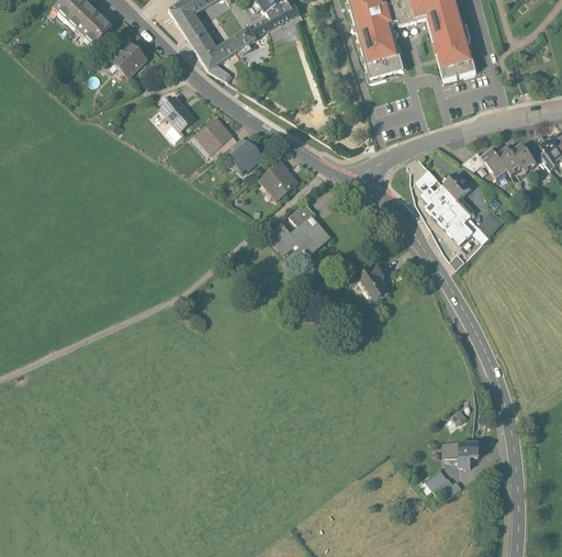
[(62,0),(52,11),(70,30),(91,8),(82,0),(62,0)]
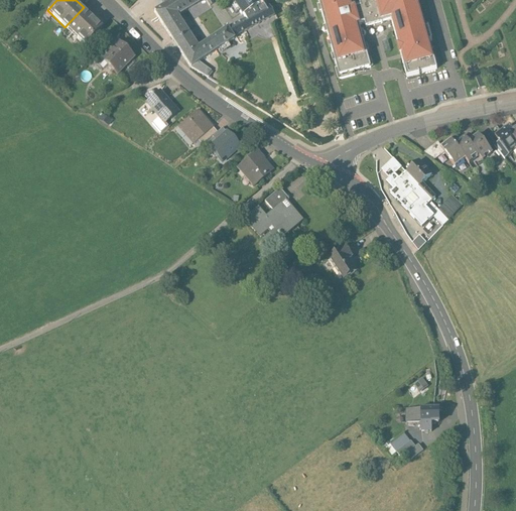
[(172,36),(186,27),(176,12),(196,0),(165,0),(154,7),(172,36)]
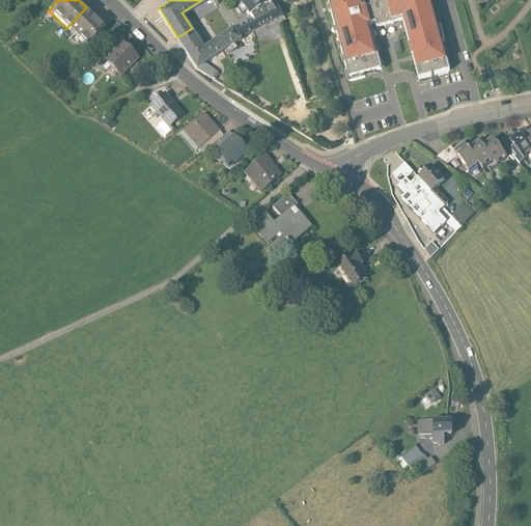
[(249,11),(251,16),(233,26),(240,34),(281,12),(276,3),(273,4),(271,0),(269,0),(259,6),(259,5),(249,11)]
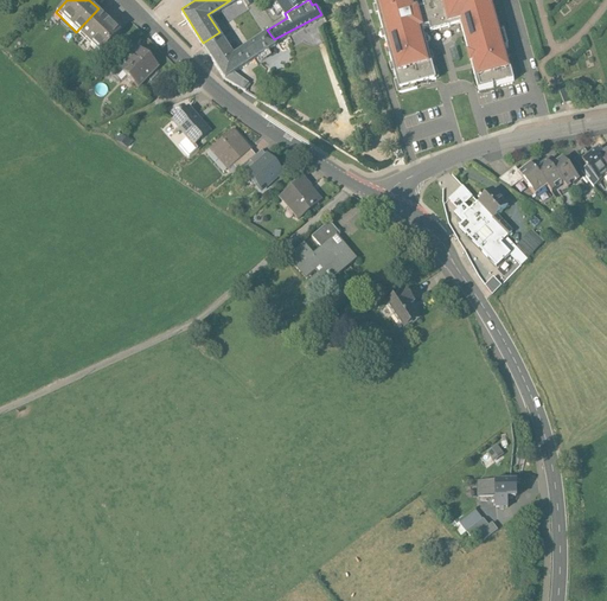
[(296,7),(307,0),(275,0),(285,13),(296,6),(296,7)]
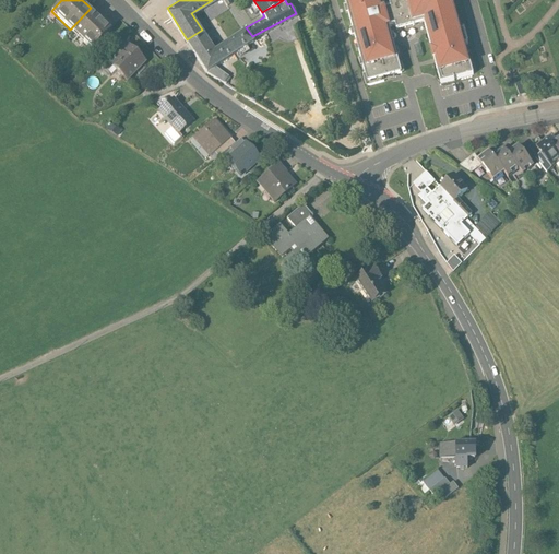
[(345,0),(368,82),(384,78),(383,74),(402,70),(389,23),(395,21),(396,26),(424,19),(441,80),(473,70),(465,40),(468,40),(464,26),(461,27),(453,0),(390,0),(391,4),(384,6),(382,0),(345,0)]
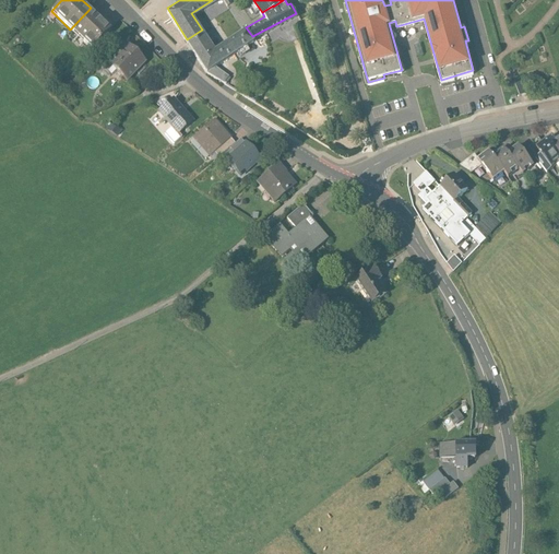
[(91,8),(70,30),(90,47),(109,26),(91,8)]
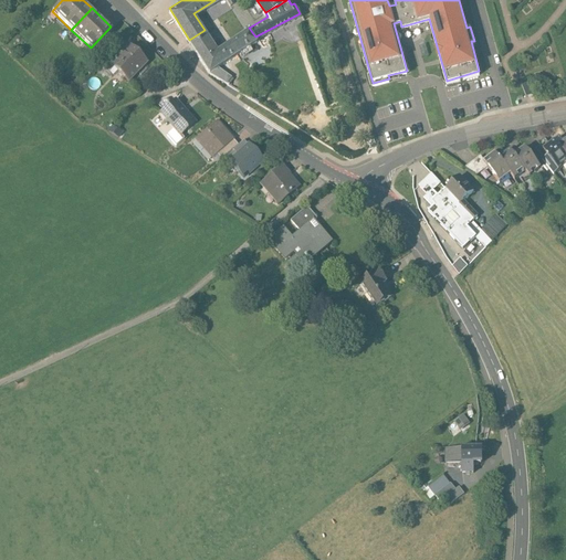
[(255,37),(249,28),(248,27),(218,46),(226,59),(257,39),(255,37)]
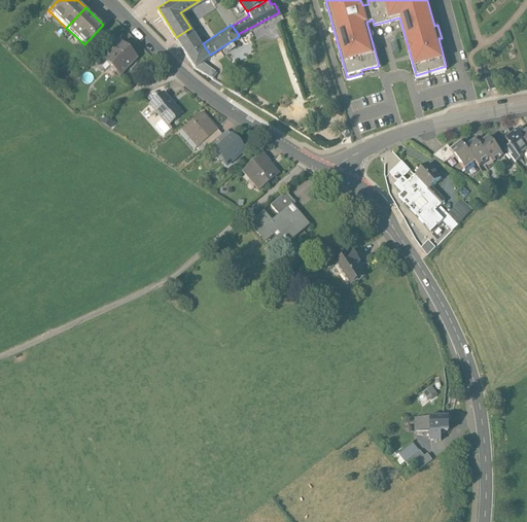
[(210,55),(203,43),(201,45),(190,28),(176,37),(195,64),(205,58),(210,55)]
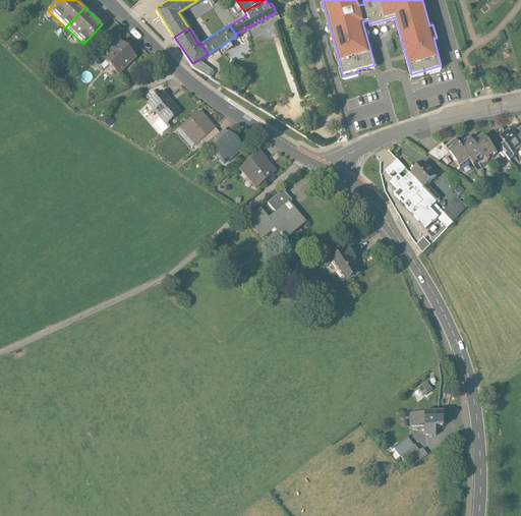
[(118,40),(102,56),(118,72),(120,69),(134,56),(118,40)]
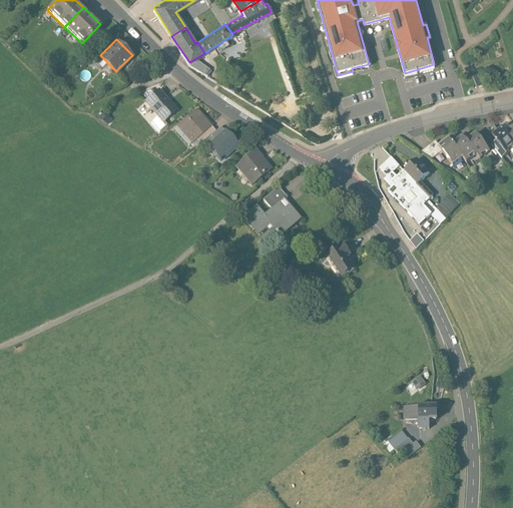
[(199,56),(189,62),(205,73),(209,66),(203,63),(206,60),(199,56)]
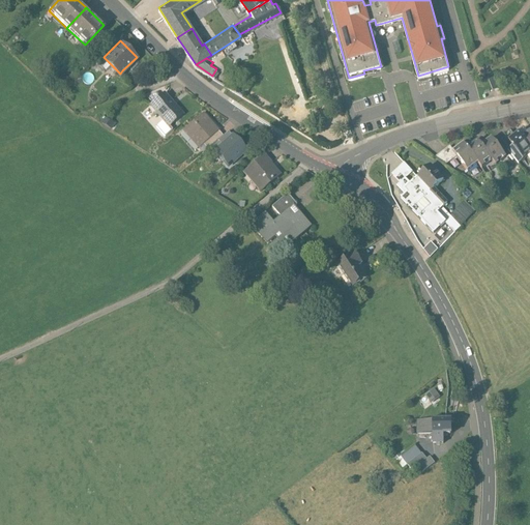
[(496,74),(489,77),(493,87),(500,85),(496,74)]
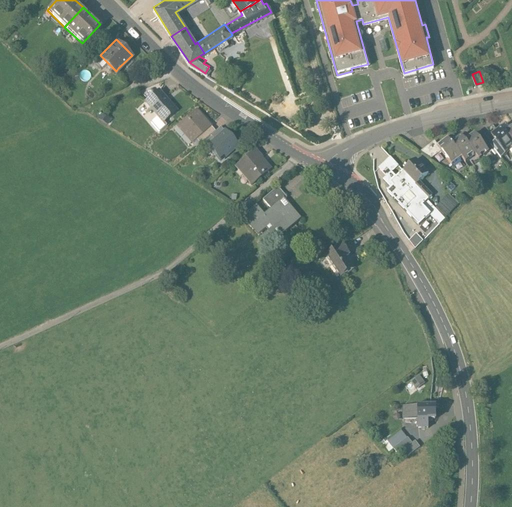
[(176,108),(158,88),(145,100),(163,120),(176,108)]
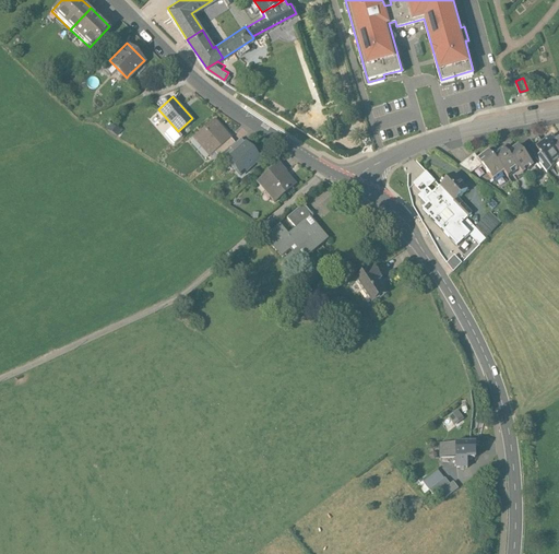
[(229,133),(215,117),(193,137),(207,153),(229,133)]
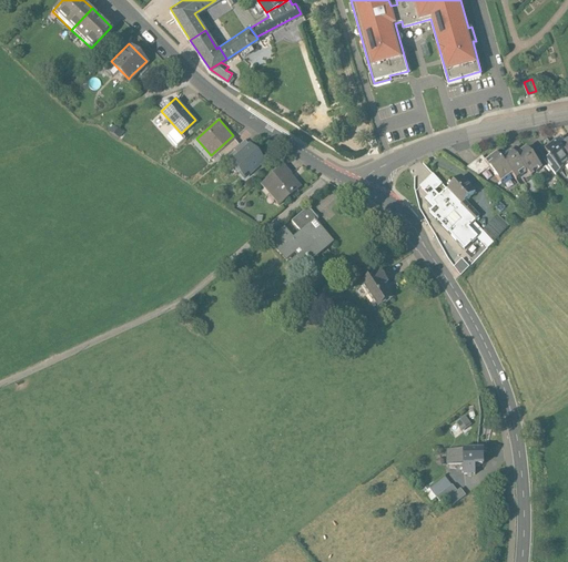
[(561,133),(556,136),(560,143),(566,139),(561,133)]
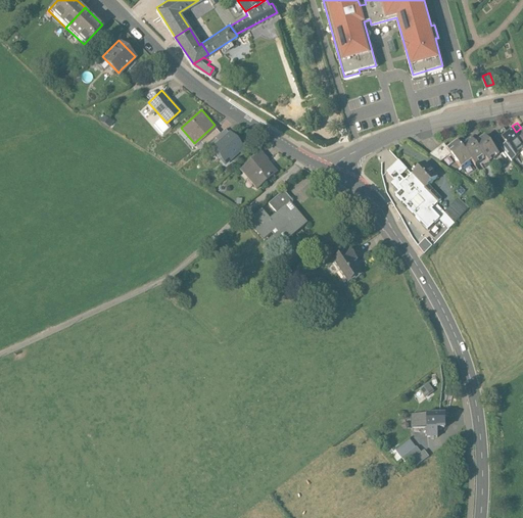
[(503,126),(497,130),(501,135),(507,131),(503,126)]
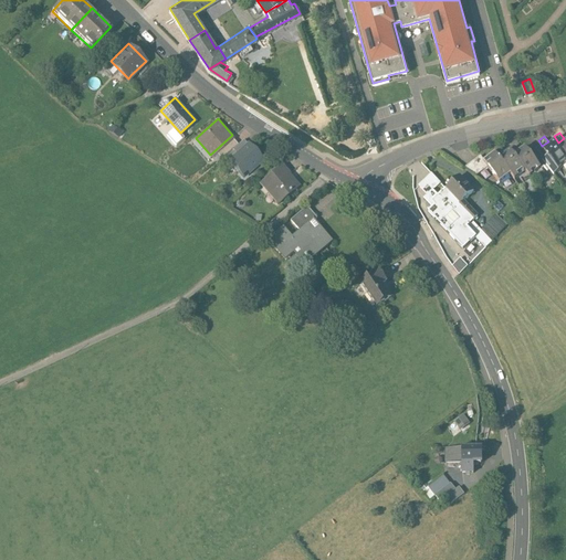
[(565,151),(558,143),(554,136),(548,141),(542,146),(547,151),(558,167),(565,161),(565,162),(565,151)]
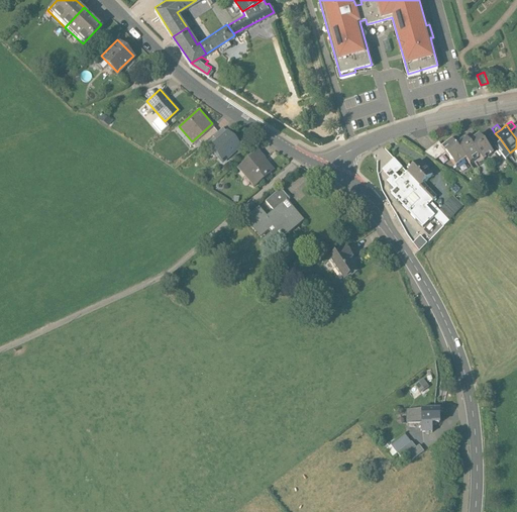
[(224,129),(208,143),(221,159),(237,144),(224,129)]
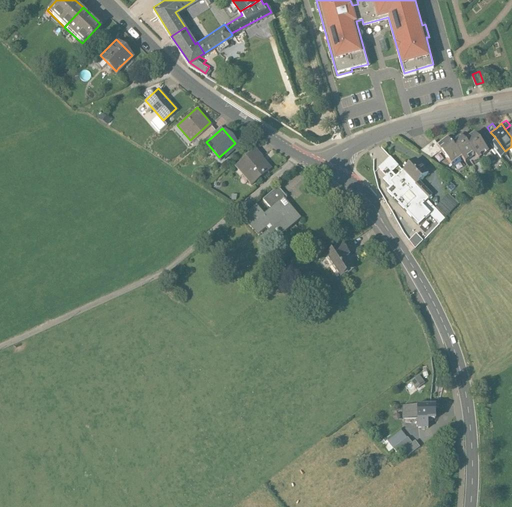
[(466,129),(461,132),(465,137),(469,134),(466,129)]
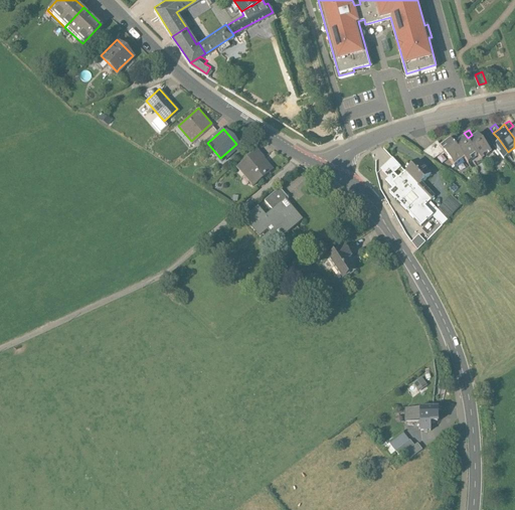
[(492,150),(478,131),(472,135),(468,138),(479,153),(482,157),(492,150)]
